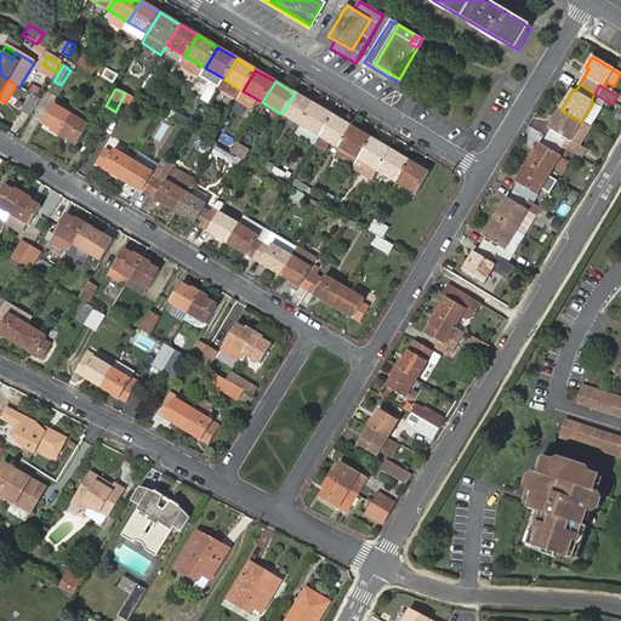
[(21,112),(30,117),(40,100),(32,93),(21,112)]
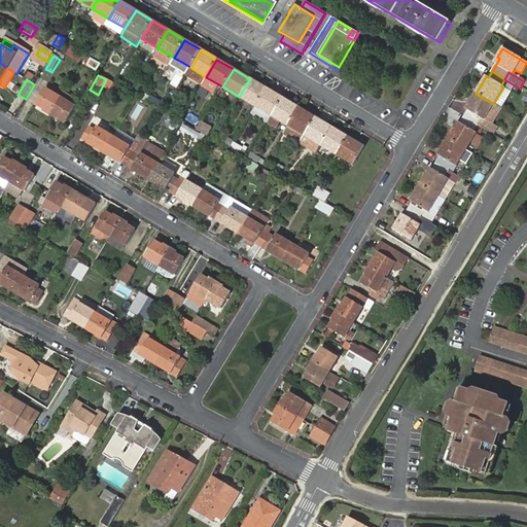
[(106,79),(98,95),(104,99),(113,83),(106,79)]
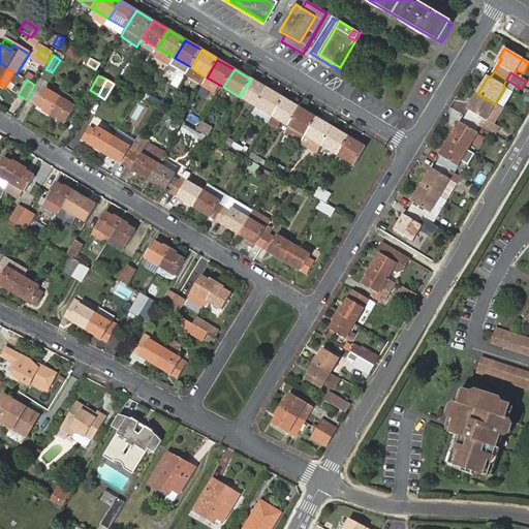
[(256,106),(267,89),(251,80),(240,97),(256,106)]
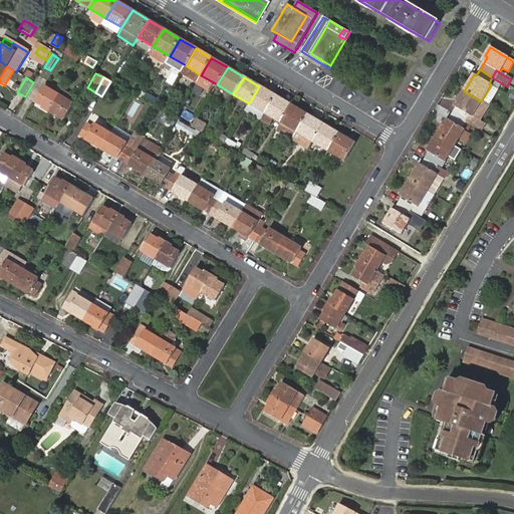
[(7,84),(18,90),(20,84),(9,79),(7,84)]
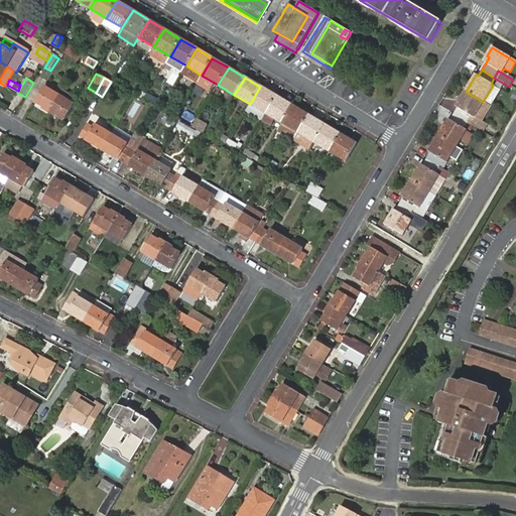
[(266,114),(276,97),(260,87),(250,104),(266,114)]
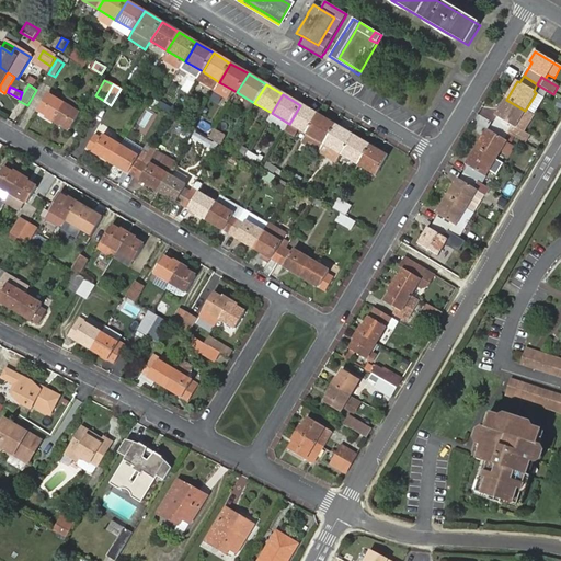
[(46,119),(53,124),(65,104),(49,95),(38,113),(47,117),(46,119)]
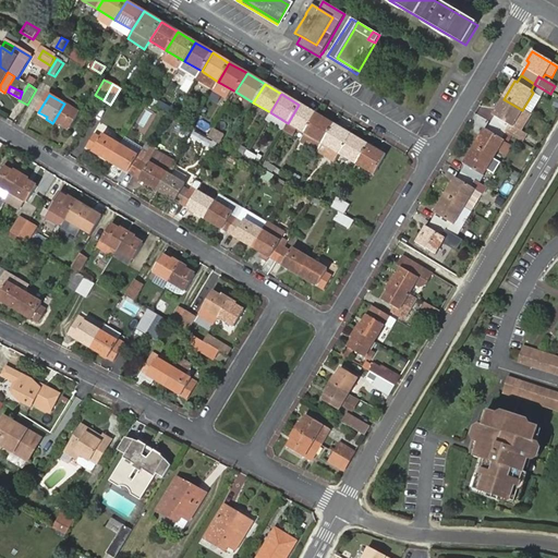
[(506,133),(520,142),(524,135),(521,133),(512,128),(522,110),(504,99),(493,117),(495,118),(492,124),(506,133)]
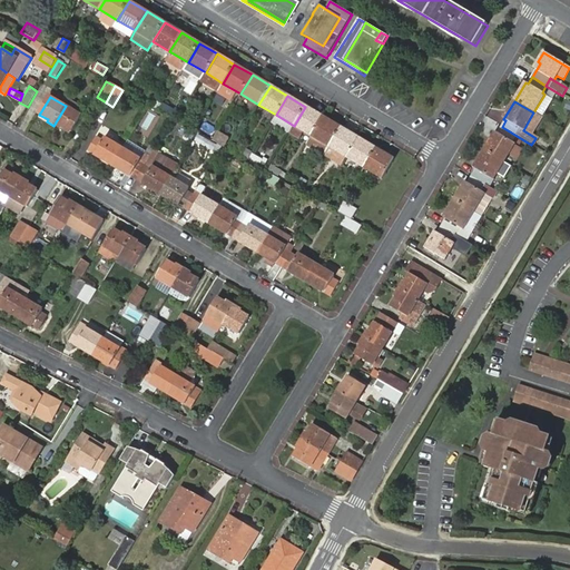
[(164,102),(160,109),(175,116),(178,109),(164,102)]
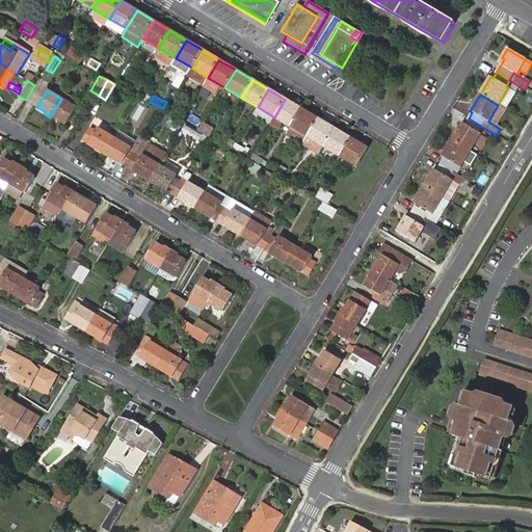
[(61,99),(50,117),(58,122),(59,121),(68,125),(77,108),(61,99)]
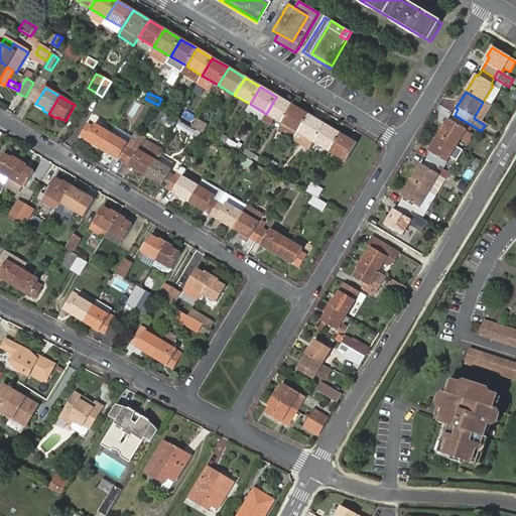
[(282,123),(292,106),(276,97),(266,114),(282,123)]
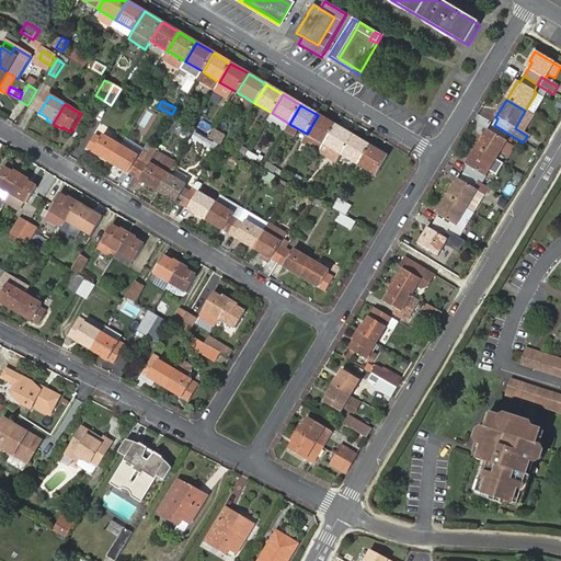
[(535,116),(525,111),(515,128),(524,134),(535,116)]
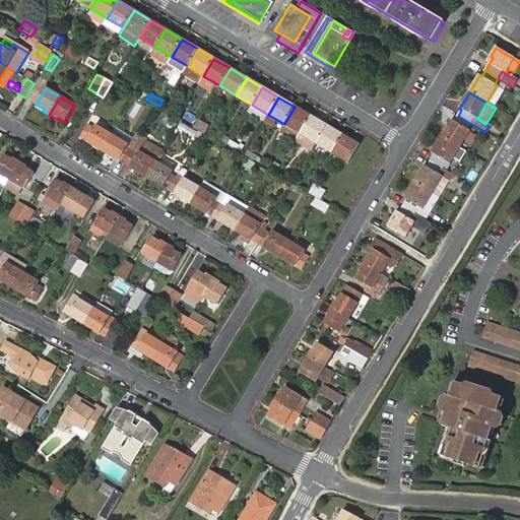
[(168,105),(164,111),(172,115),(175,109),(168,105)]
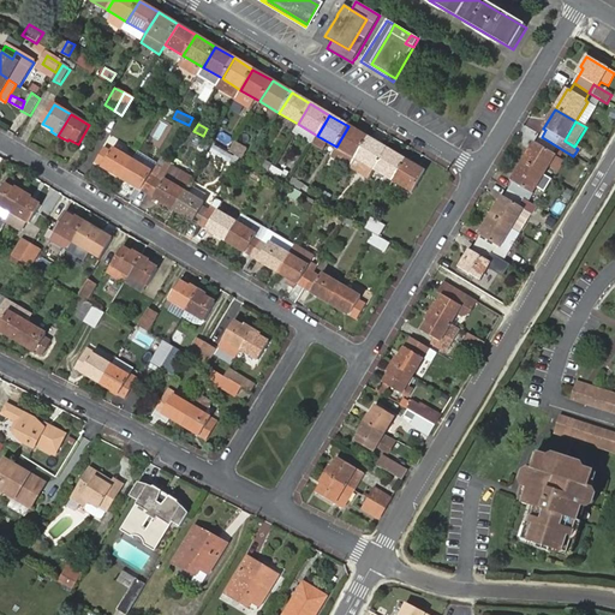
[(356,159),(368,138),(348,126),(336,147),(356,159)]
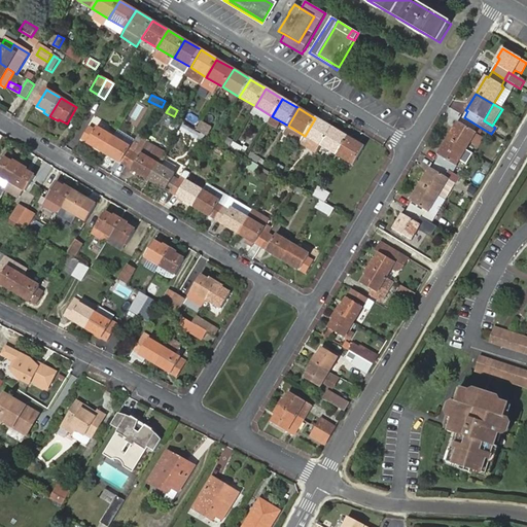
[(448,139),(465,150),(476,133),(473,131),(478,126),(464,117),(460,124),(458,123),(448,139)]
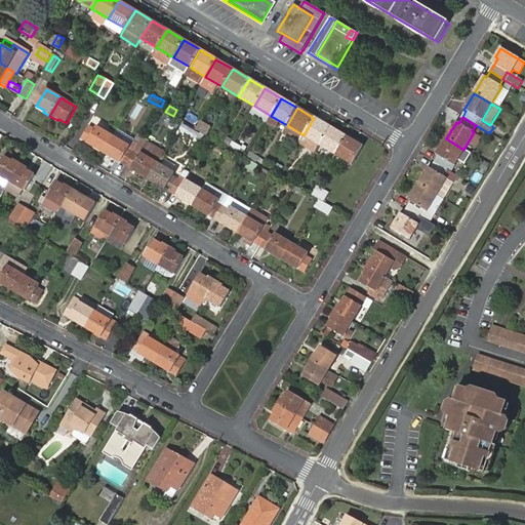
[(319,145),(329,127),(314,118),(304,135),(298,143),(315,153),(319,145)]
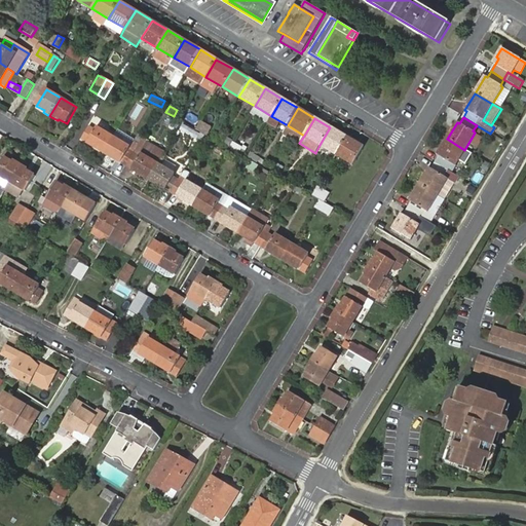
[(209,135),(213,125),(201,119),(197,128),(209,135)]
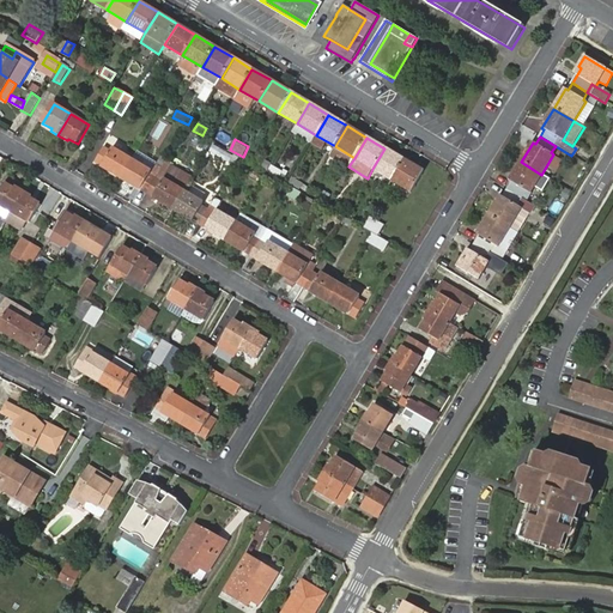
[(211,150),(232,162),(236,156),(214,144),(211,150)]
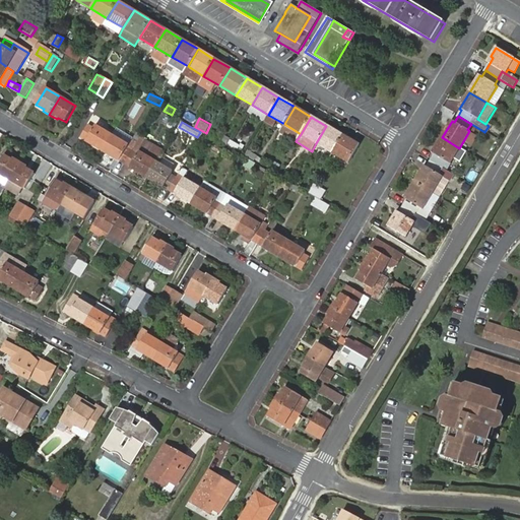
[(80,138),(103,151),(112,136),(95,126),(94,129),(87,125),(80,138)]
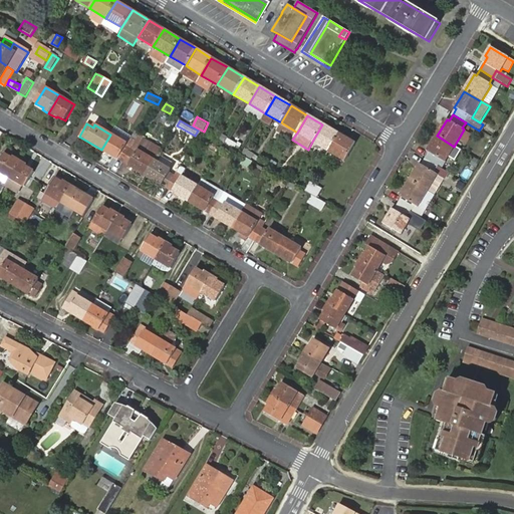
[(328,152),(339,135),(322,124),(312,142),(328,152)]
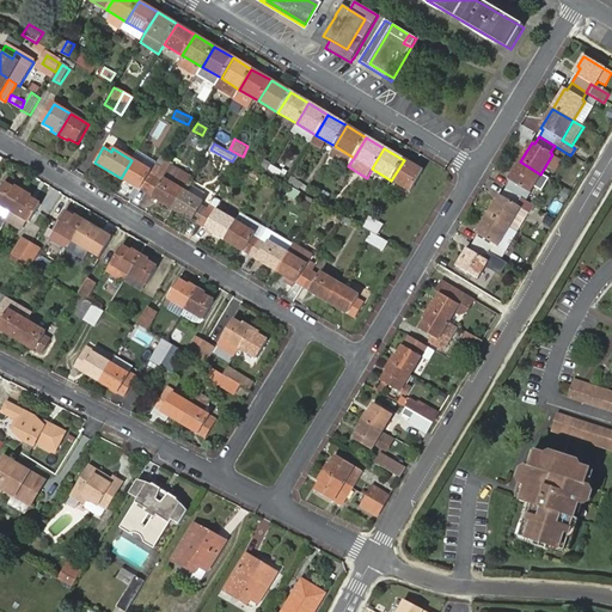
[(155,164),(136,152),(132,160),(152,171),(155,164)]
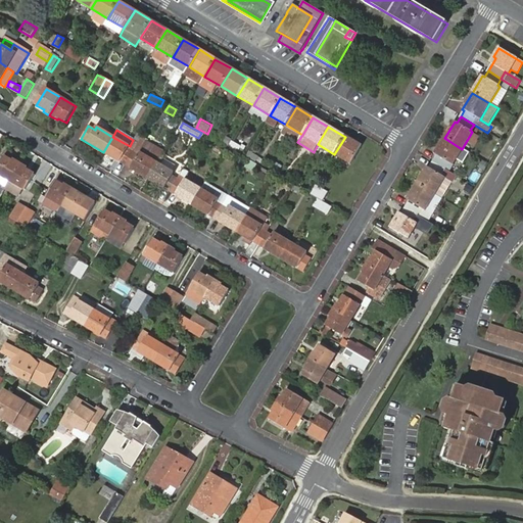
[(112,137),(103,152),(125,165),(138,143),(133,140),(130,146),(112,137)]
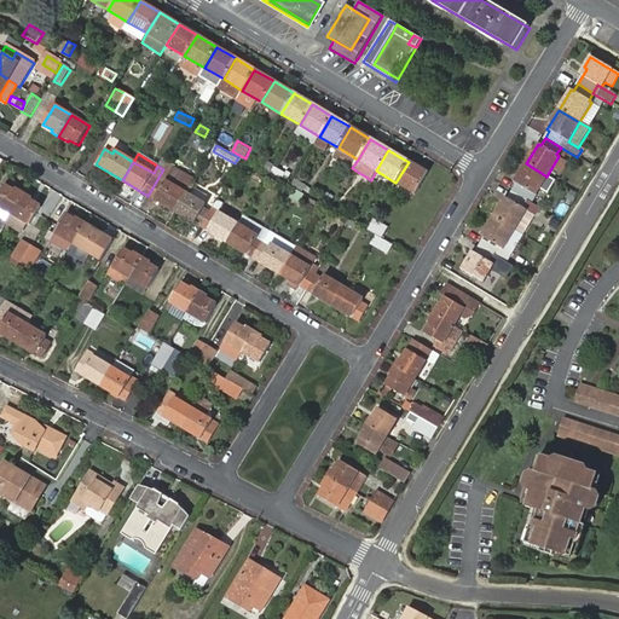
[(428,174),(409,162),(395,183),(416,195),(428,174)]
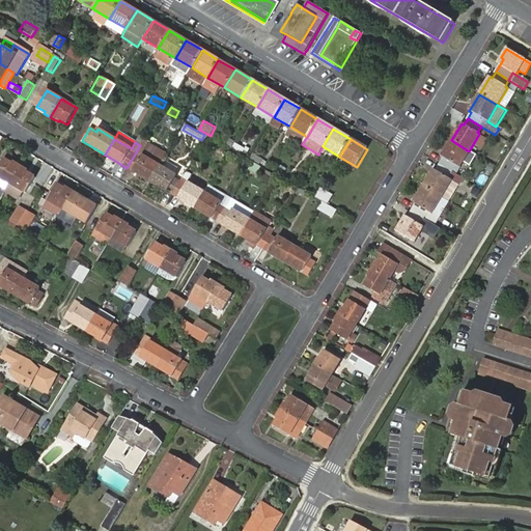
[(140,145),(127,168),(150,182),(160,166),(143,156),(149,145),(149,144),(143,140),(140,145)]
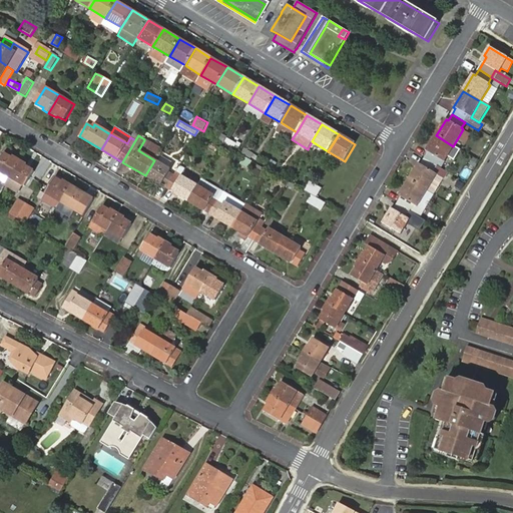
[(215,135),(213,139),(216,142),(217,140),(223,144),(227,138),(221,135),(220,138),(215,135)]
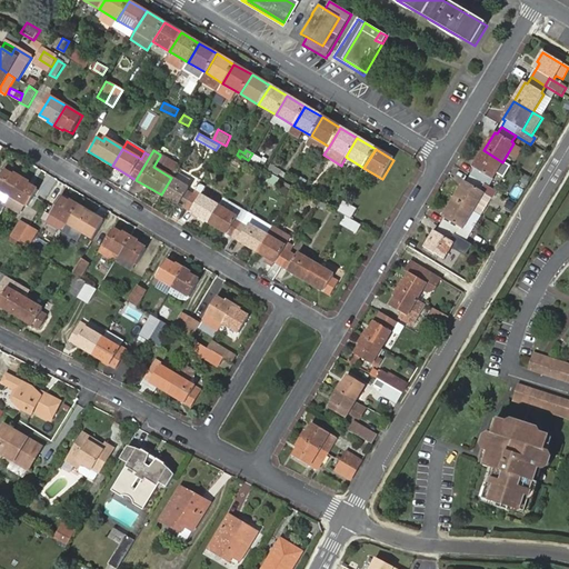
[(492,180),(502,162),(483,150),(472,169),(475,170),(471,177),(485,186),(489,178),(492,180)]
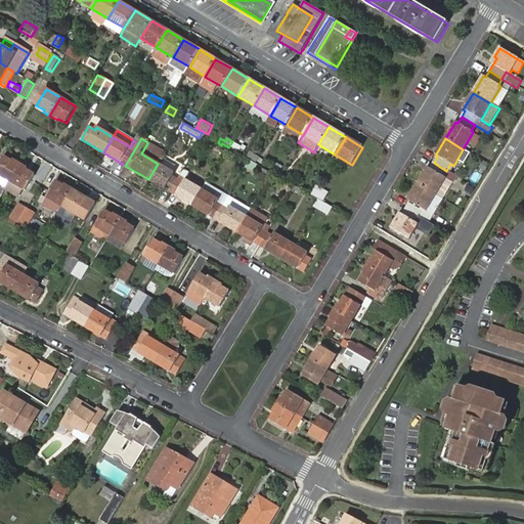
[(242,147),(232,141),(228,147),(228,148),(237,155),(242,147)]
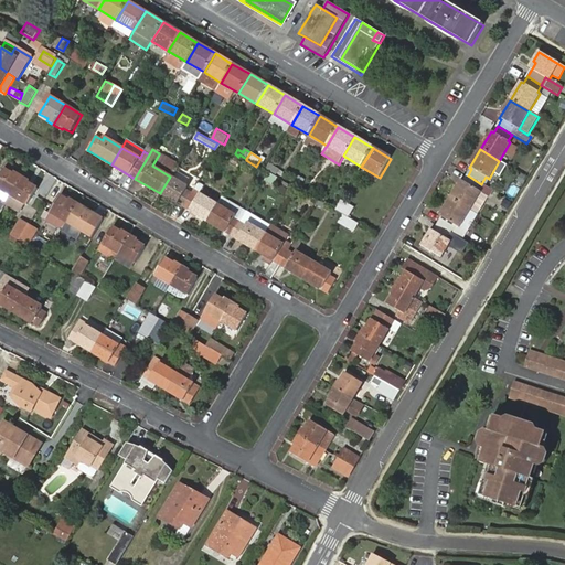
[(230,153),(227,161),(241,164),(243,158),(230,153)]
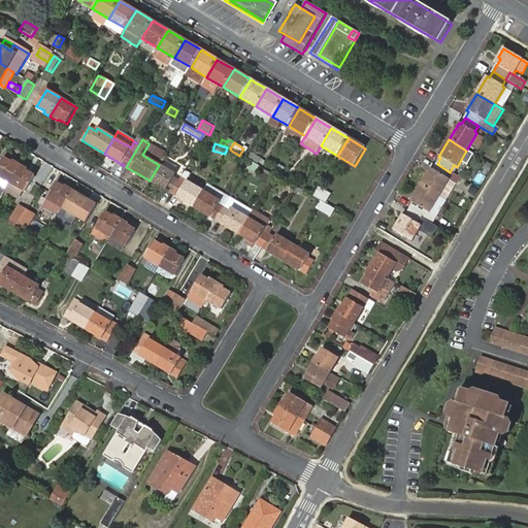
[(165,155),(149,144),(142,155),(159,165),(165,155)]
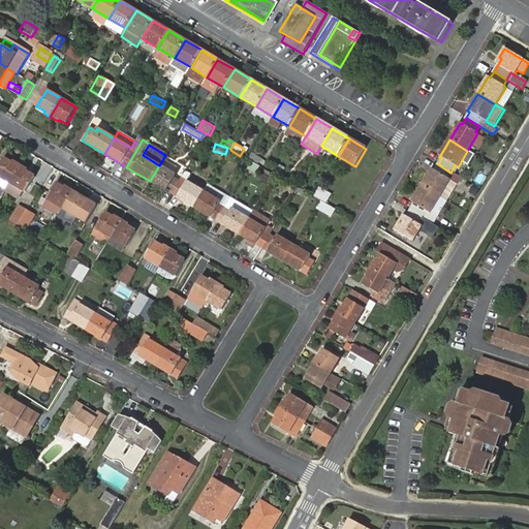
[(277,148),(268,163),(274,167),(283,152),(277,148)]
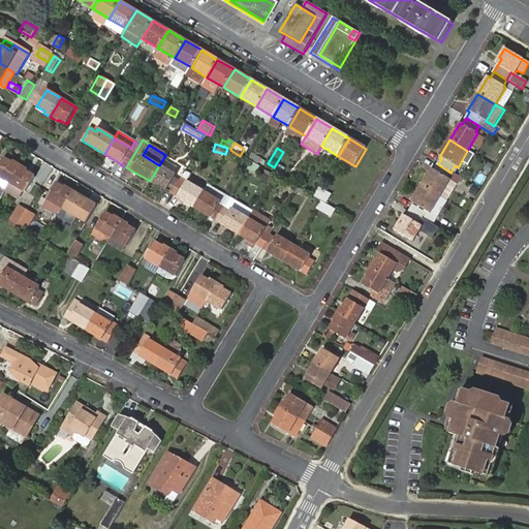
[(10,183),(20,166),(13,162),(12,163),(5,159),(0,166),(0,177),(8,182),(10,183)]
